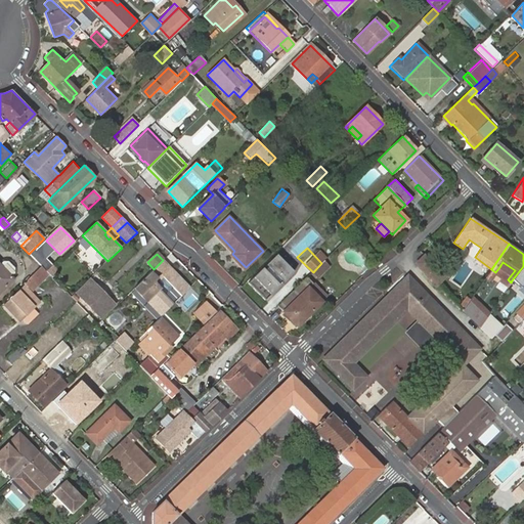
[(424,257),(417,264),(437,286),(444,277),(424,257)]
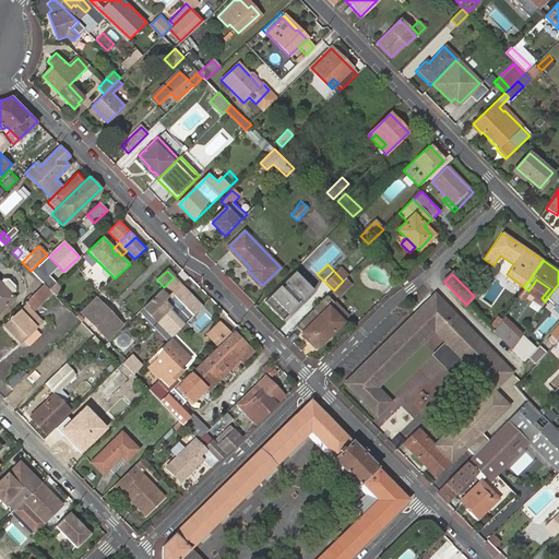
[(174,277),(171,280),(180,288),(182,290),(175,298),(178,302),(187,294),(189,293),(174,277)]
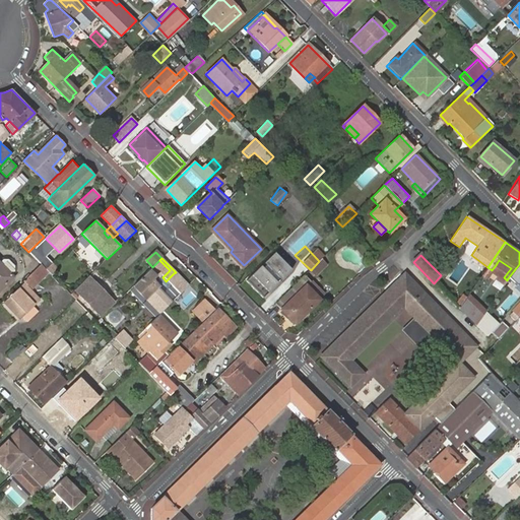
[(168,268),(159,260),(152,267),(132,286),(145,301),(157,288),(151,283),(155,280),(157,282),(163,277),(170,270),(168,268)]
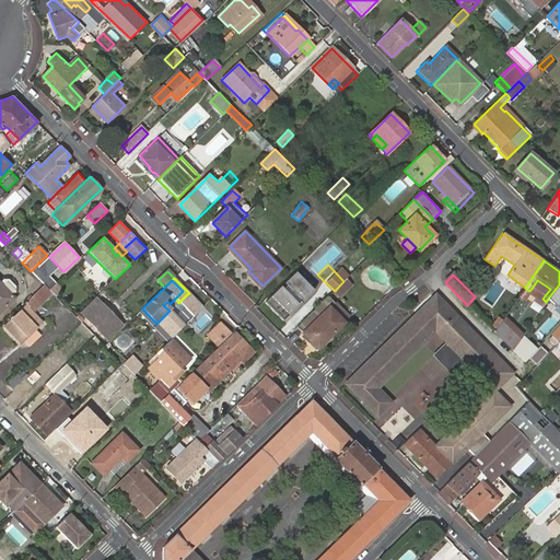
[(537,280),(534,286),(546,294),(550,289),(537,280)]
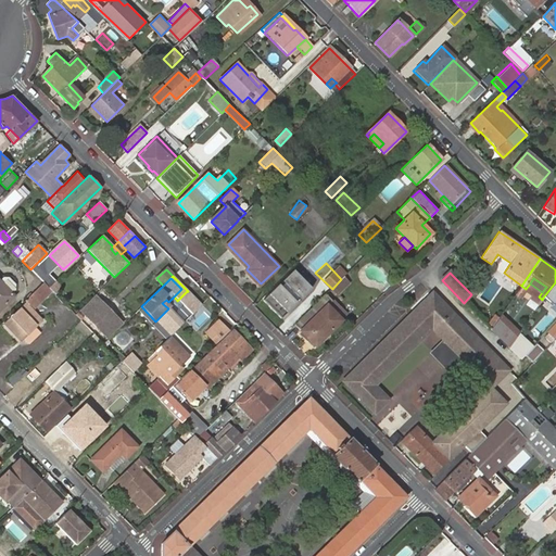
[(0,310),(13,297),(11,294),(14,290),(14,285),(9,279),(8,279),(1,285),(0,286),(0,310)]
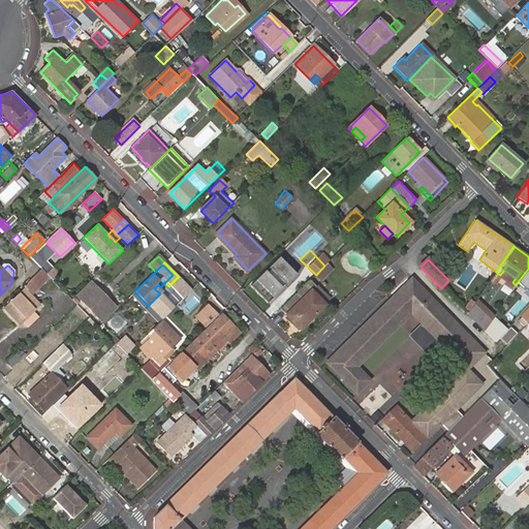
[(54,267),(47,274),(47,275),(53,281),(57,277),(58,271),(54,267)]
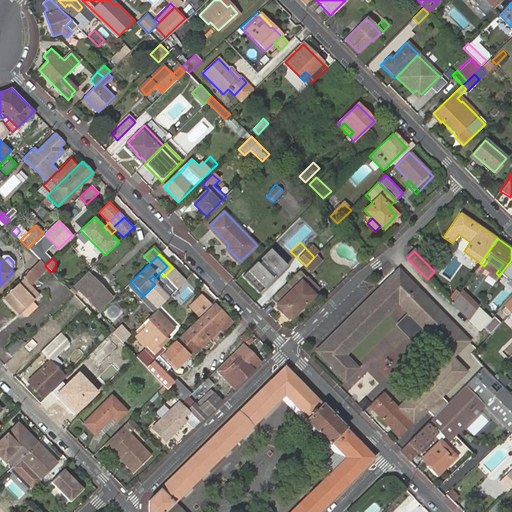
[(278,274),(261,258),(243,277),(259,294),(278,274)]
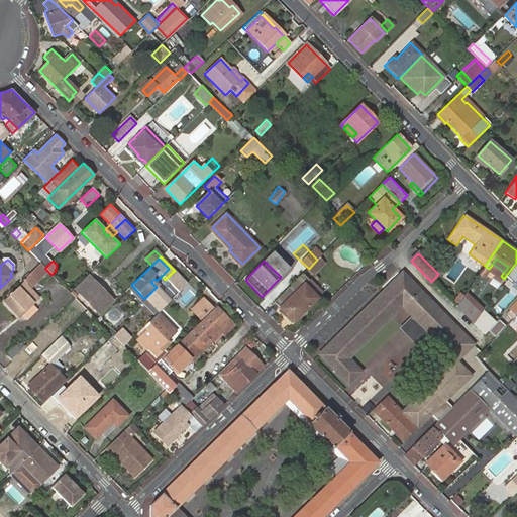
[(45,268),(40,263),(21,281),(22,282),(4,300),(19,315),(21,313),(31,303),(36,298),(28,291),(30,290),(27,287),(45,269),(45,268)]
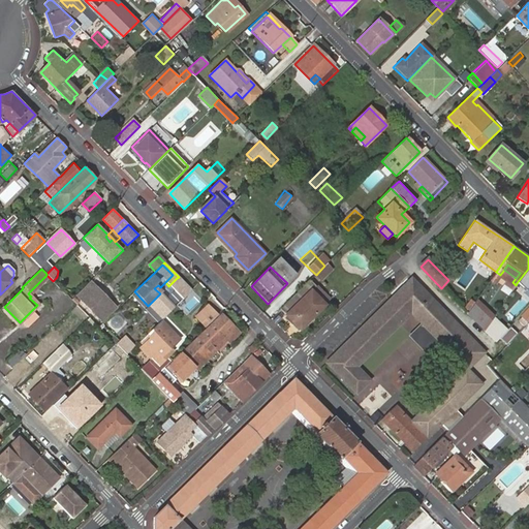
[(528,269),(517,283),(525,291),(528,287),(528,288),(528,269)]
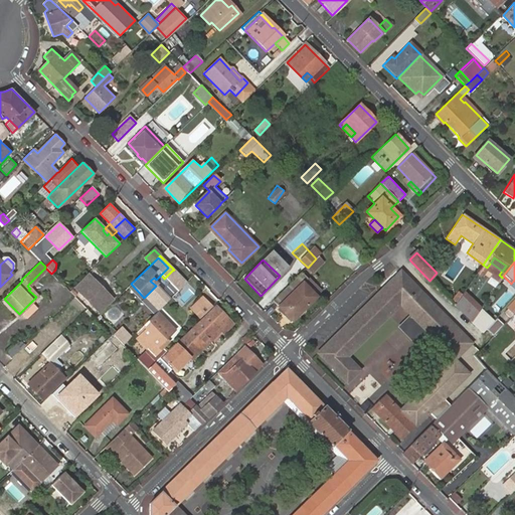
[(109,295),(89,273),(77,284),(74,287),(96,307),(100,303),(104,307),(111,300),(108,296),(109,295)]
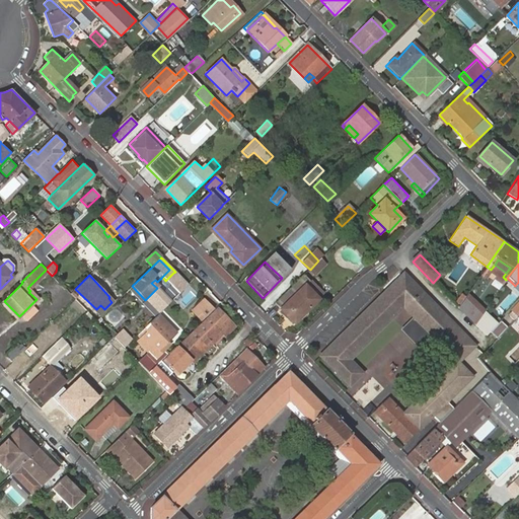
[(310,281),(305,275),(276,303),(295,322),(319,299),(323,294),(310,281)]
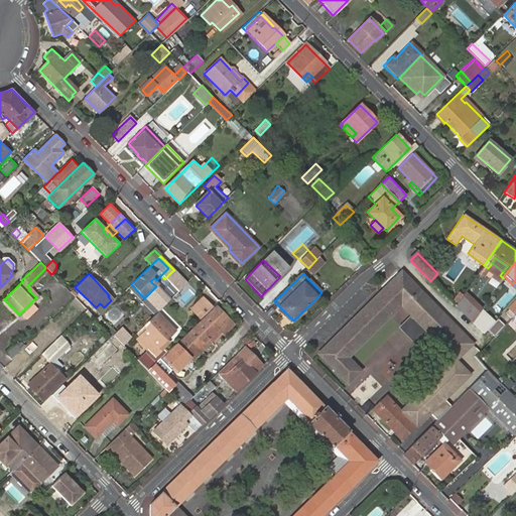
[(473,346),(401,273),(318,353),(348,383),(360,370),(348,357),(401,305),(457,361),(458,360),(460,363),(419,403),(431,415),(475,372),(471,368),(466,363),(461,357),(473,346)]
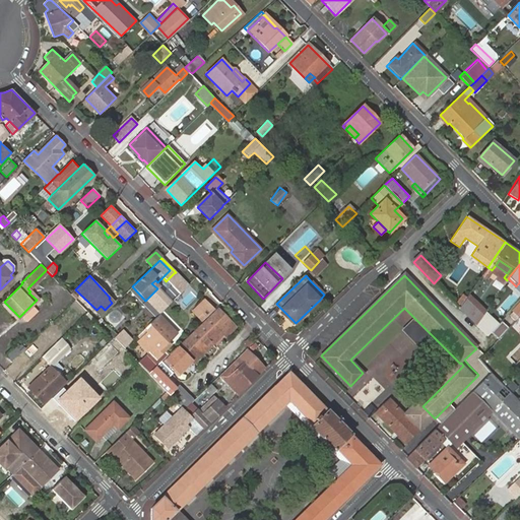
[(66,293),(58,283),(47,295),(55,303),(66,293)]
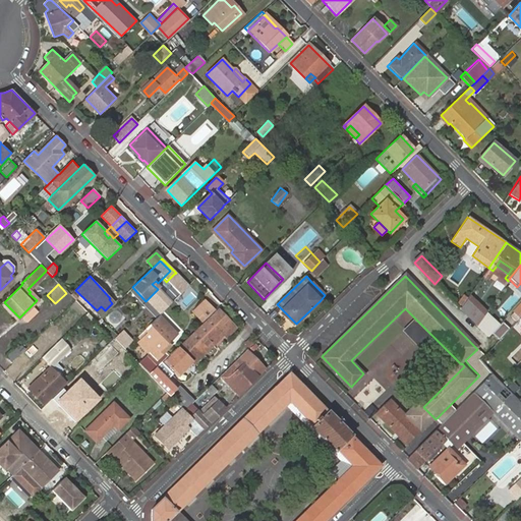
[(462,295),(468,299),(470,294),(474,289),(469,285),(462,295)]
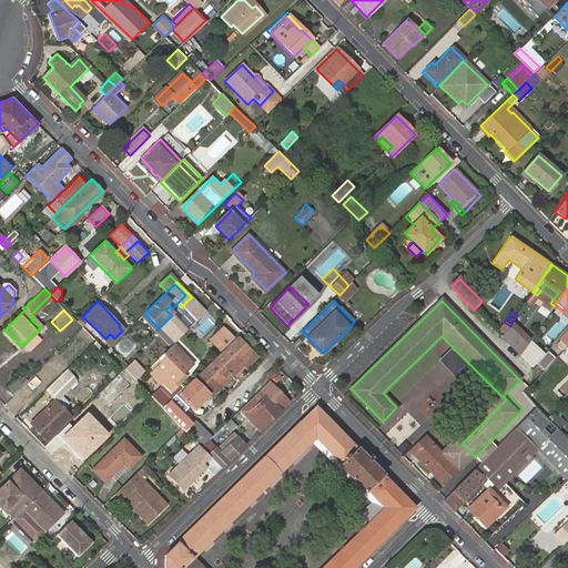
[(530,338),(513,321),(510,326),(501,337),(519,355),(530,338)]
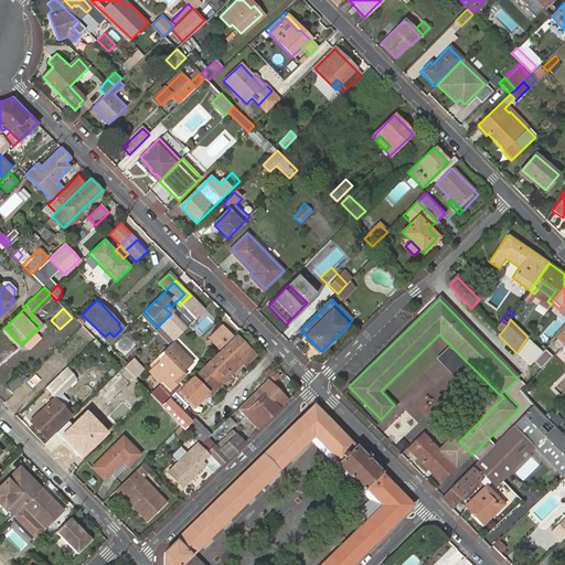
[(220,350),(233,338),(223,328),(210,340),(220,350)]
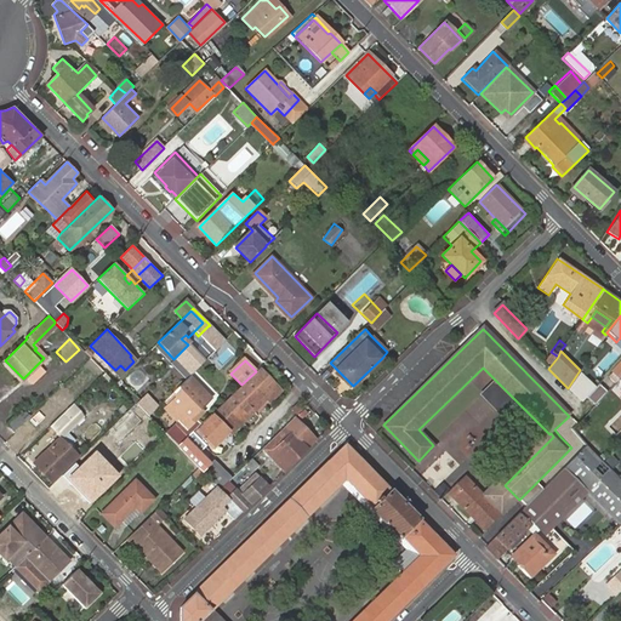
[(620,363),(604,382),(610,388),(620,376),(620,363)]
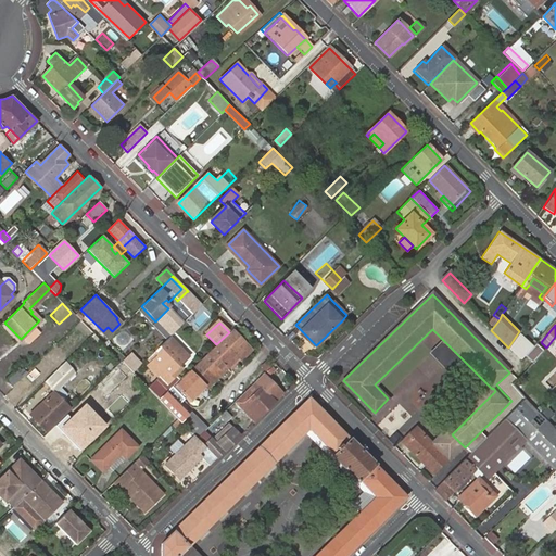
[(34,326),(23,337),(30,344),(42,333),(34,326)]
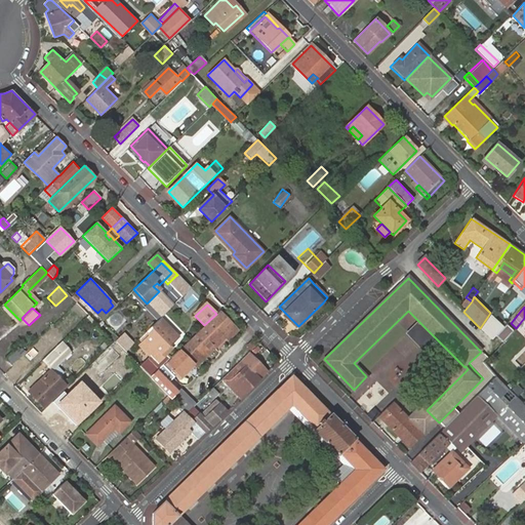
[(238,331),(220,313),(166,364),(179,378),(223,336),(228,341),(238,331)]
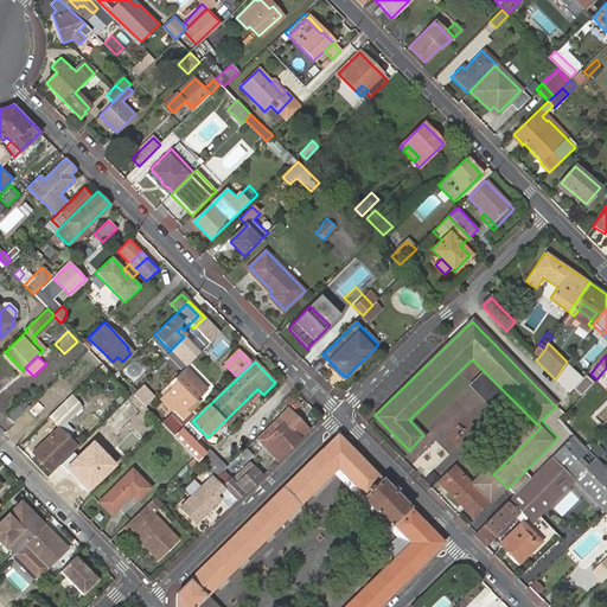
[(129,389),(128,390),(132,395),(140,402),(142,406),(168,379),(158,368),(135,391),(131,387),(129,389)]
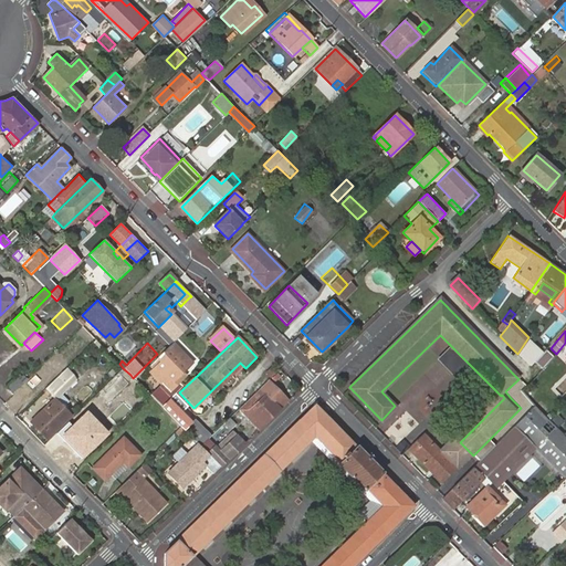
[(188,367),(169,346),(150,364),(156,369),(152,373),(170,391),(179,383),(176,378),(188,367)]
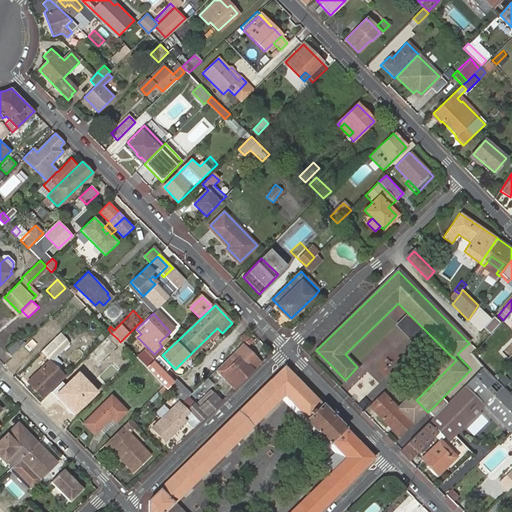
[(490,335),(500,323),(493,316),(482,328),(490,335)]
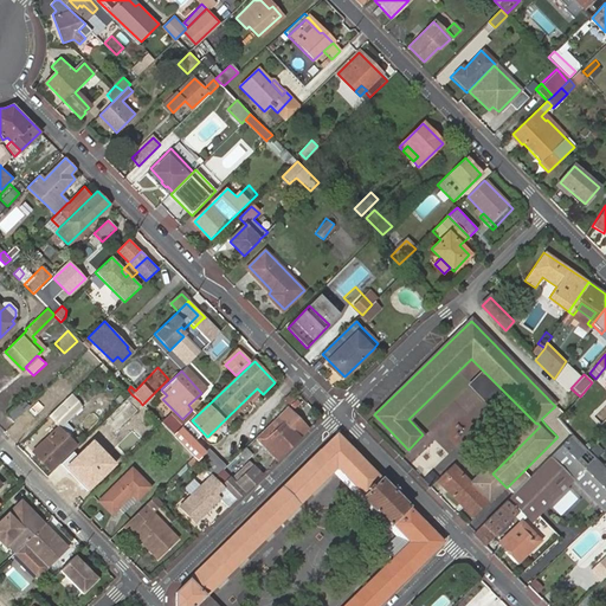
[(47,414),(56,406),(51,401),(62,393),(53,384),(44,393),(36,401),(37,403),(15,424),(24,432),(45,411),(47,414)]
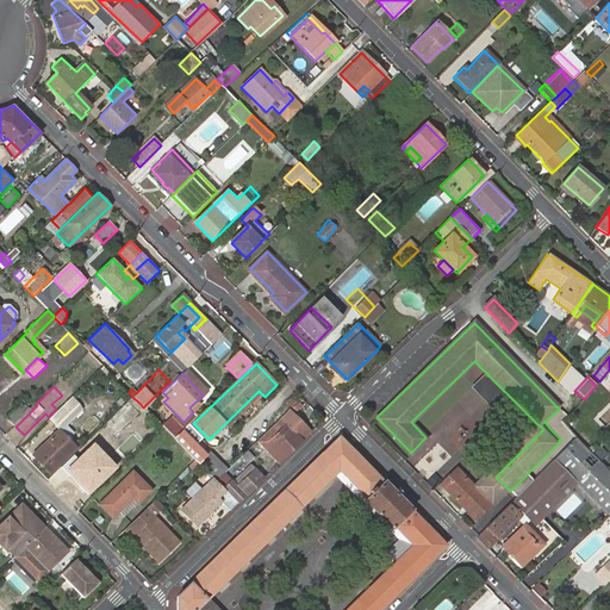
[(141,404),(132,397),(112,417),(120,424),(141,404)]
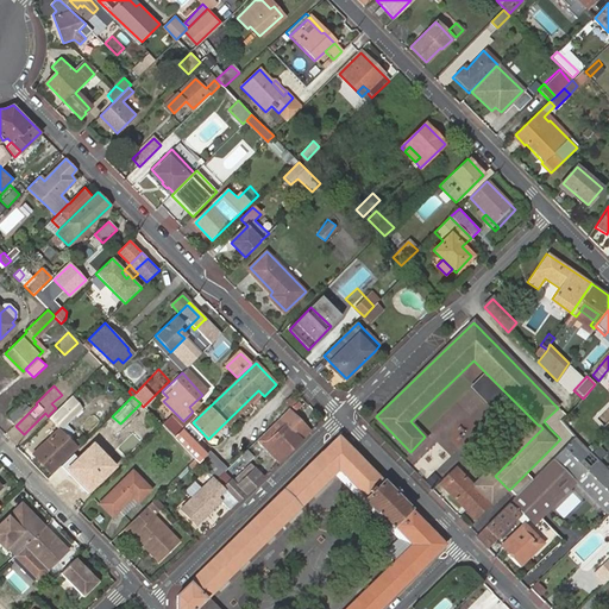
[(14,425),(26,414),(19,406),(7,418),(14,425)]
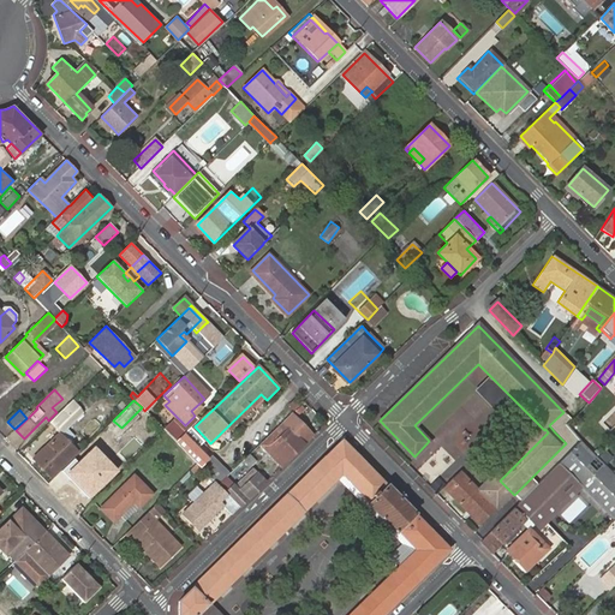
[(70,417),(63,410),(49,423),(57,430),(70,417)]
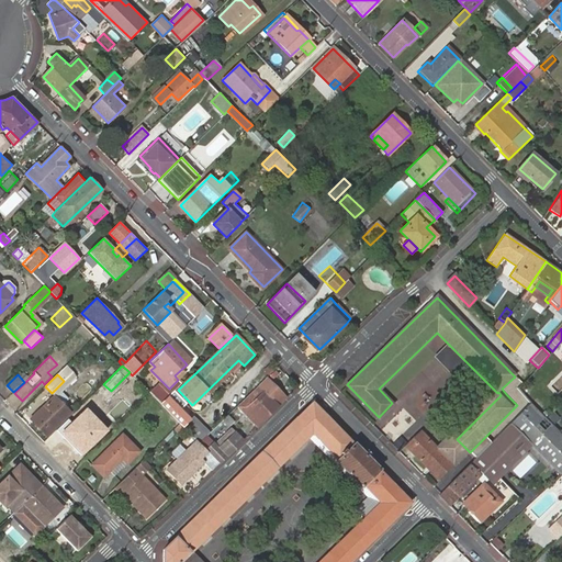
[(257,426),(285,398),(267,380),(257,390),(261,395),(256,401),(250,396),(238,407),(257,426)]
